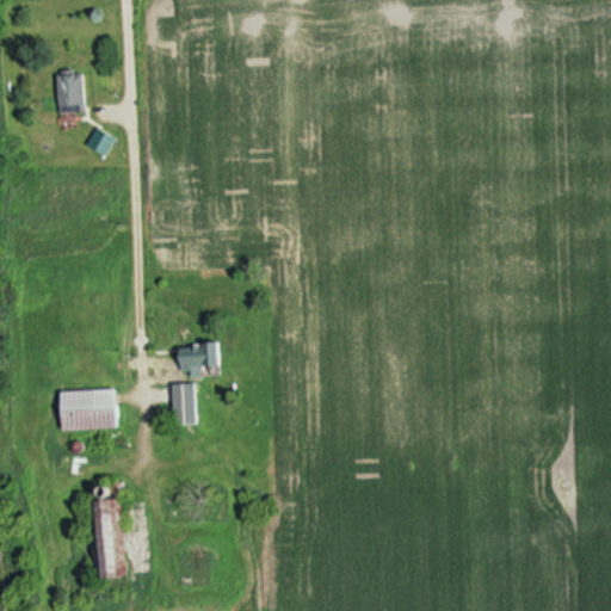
[(59,111),(84,111),(82,69),(57,71),(59,111)]
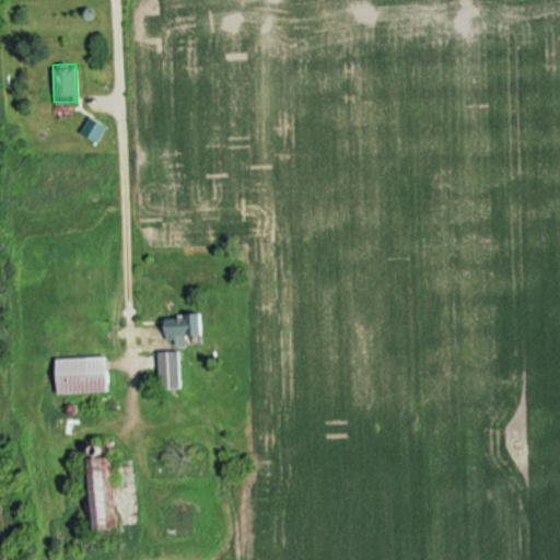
[(165,314),(165,341),(199,341),(199,314),(165,314)]
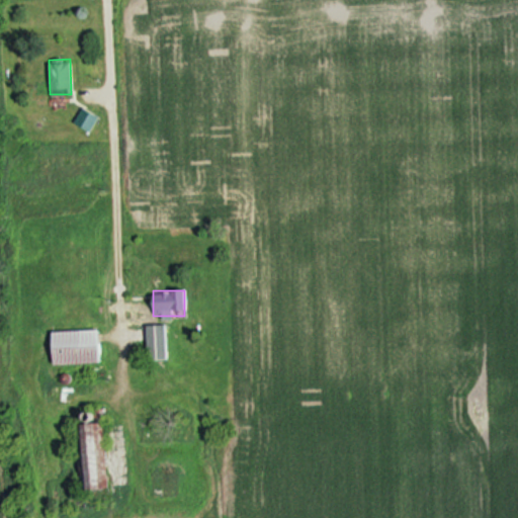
[(147,359),(166,359),(166,325),(147,325),(147,359)]
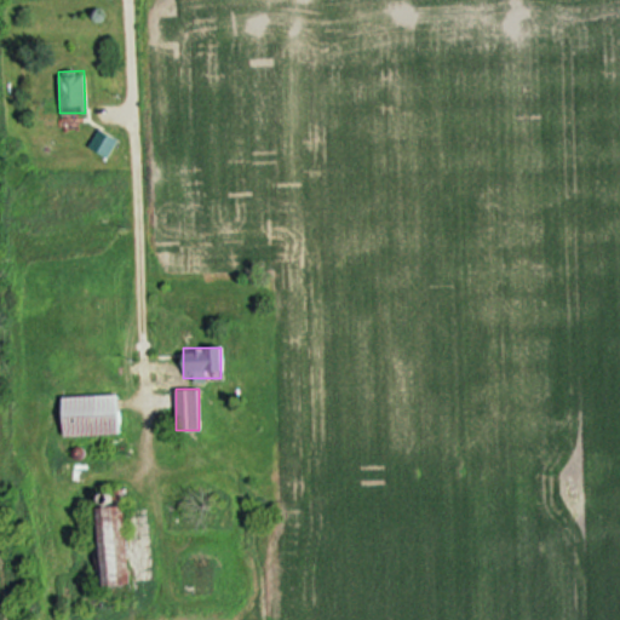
[(118,435),(118,395),(62,396),(62,436),(118,435)]
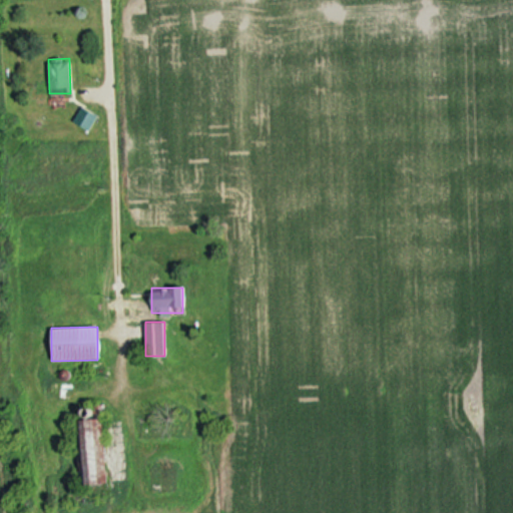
[(105,484),(101,418),(74,420),(78,485),(105,484)]
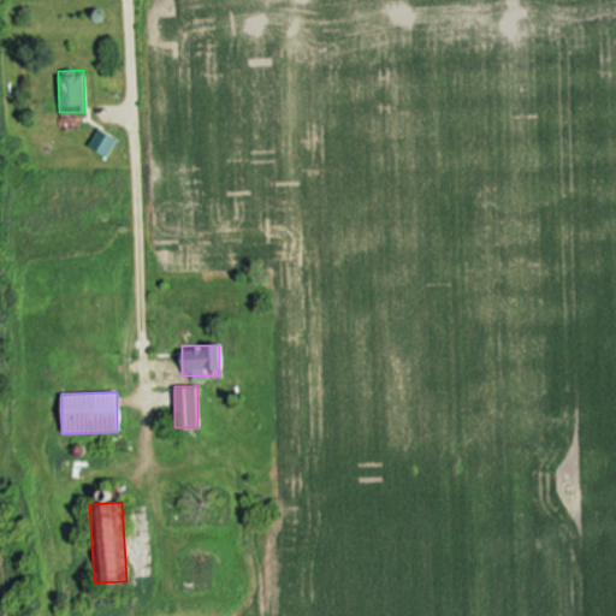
All buildings are outlined.
